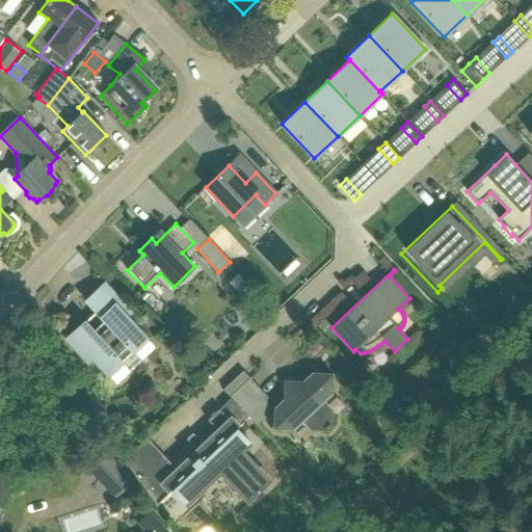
[(300,308),(315,320),(348,285),(335,271),(300,308)]
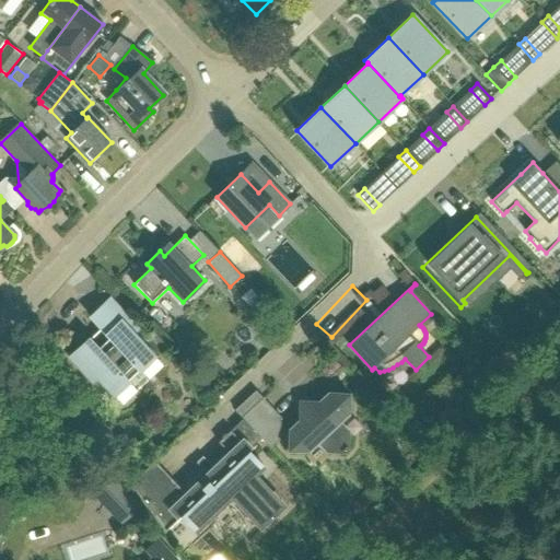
[(114,395),(155,357),(135,334),(139,329),(111,298),(90,317),(101,328),(69,357),(92,382),(97,377),(114,395)]
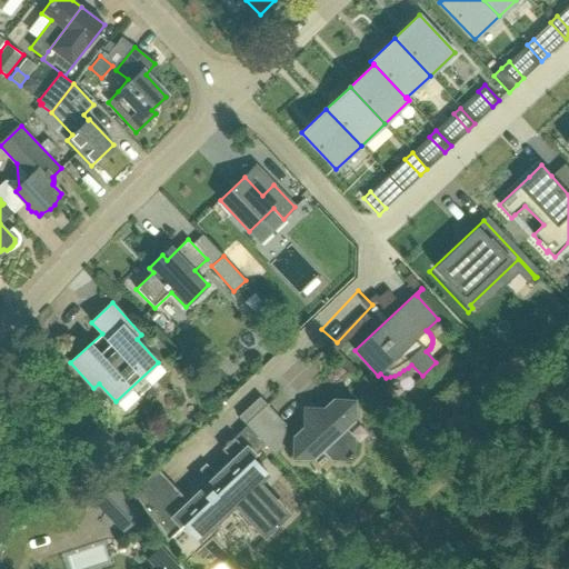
[(353,420),(355,400),(335,399),(323,409),(305,408),(305,427),(295,436),(293,457),(315,457),(323,449),(332,458),(352,459),(353,438),(345,429),(353,420)]
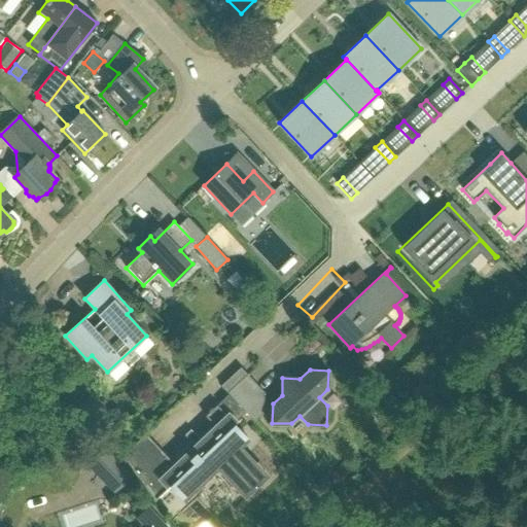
[(254,421),(265,412),(265,392),(247,374),(227,392),(254,421)]
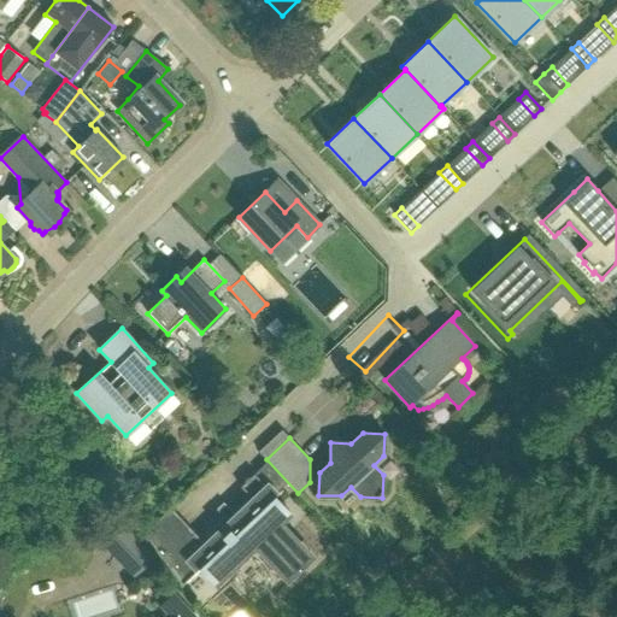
[(257,469),(260,474),(269,469),(257,451),(227,472),(234,485),(257,469)]
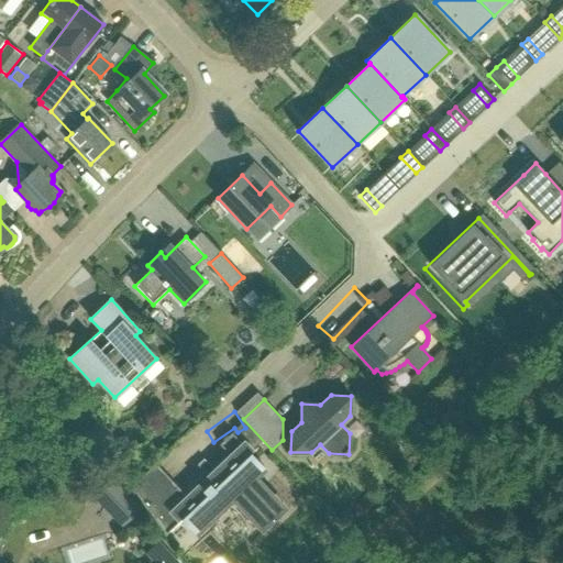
[(264,466),(232,432),(219,443),(231,456),(188,497),(155,462),(131,485),(166,533),(181,519),(195,532),(233,496),(262,527),(267,521),(271,523),(278,517),(275,514),(282,508),(253,477),(264,466)]
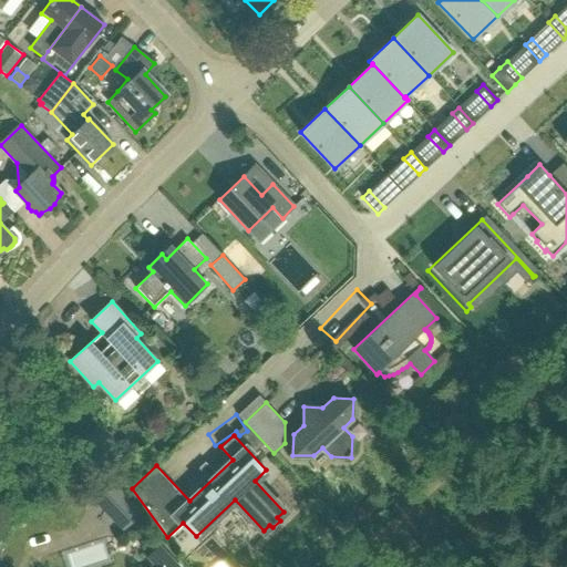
[(123,531),(143,512),(116,483),(95,502),(123,531)]
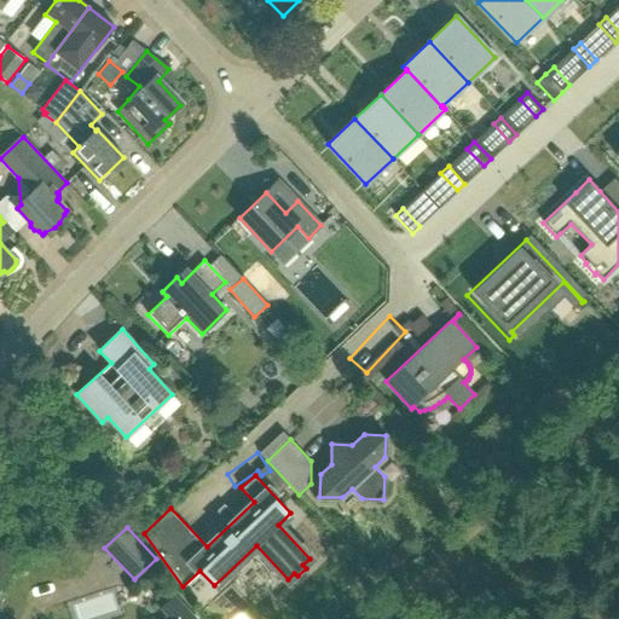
[(55,584),(59,605),(105,594),(102,574),(55,584)]
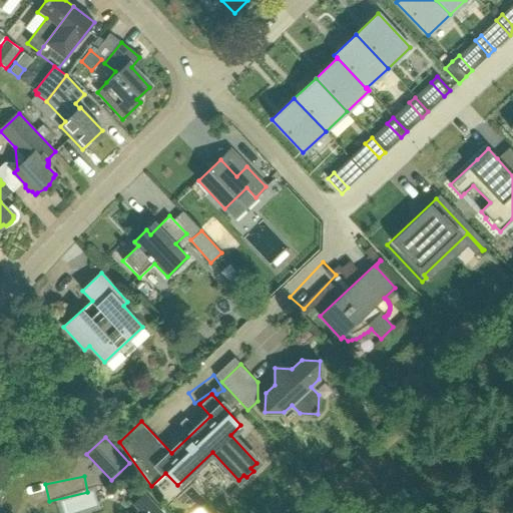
[(162,512),(144,493),(133,504),(139,511),(136,512),(162,512)]
